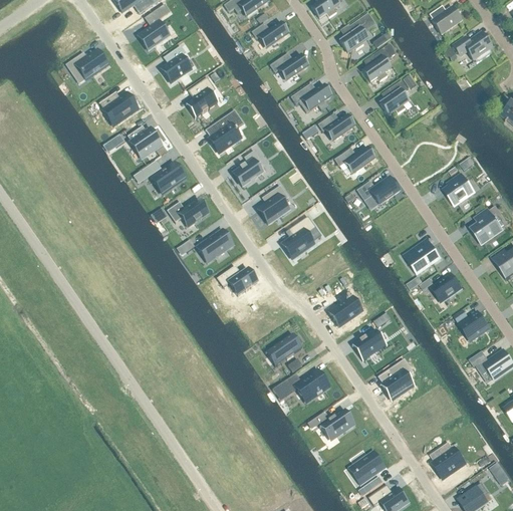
[(111,0),(120,13),(132,5),(138,14),(157,0),(111,0)]
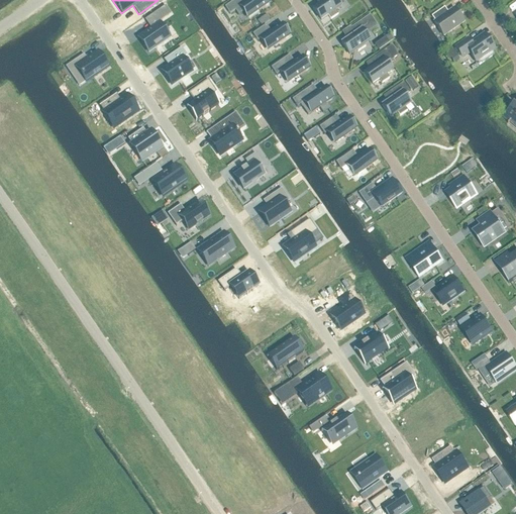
[(230,0),(223,5),(228,12),(233,9),(236,13),(242,9),(247,15),(258,8),(265,4),(268,1),(267,0),(230,0)]
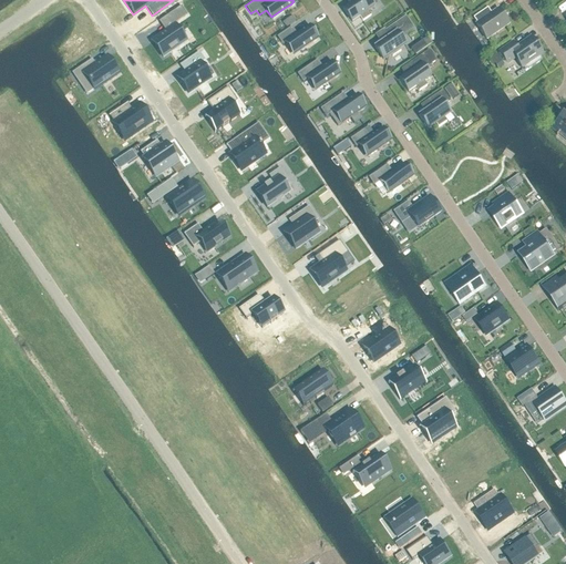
[(354,0),(342,8),(350,20),(358,16),(361,19),(369,13),(367,9),(372,6),(368,0),(354,0)]
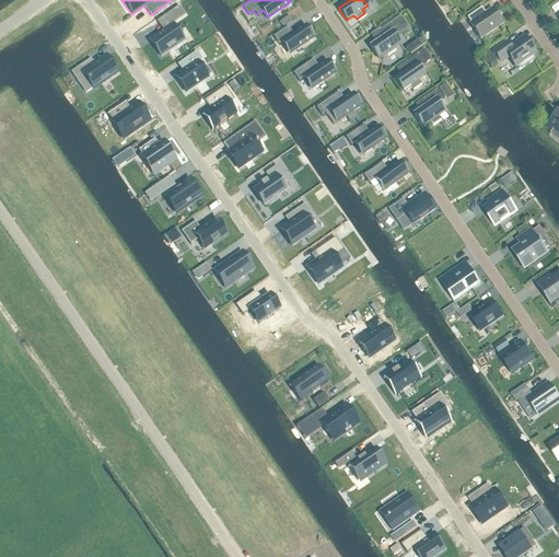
[(177,6),(164,14),(170,22),(183,13),(177,6)]
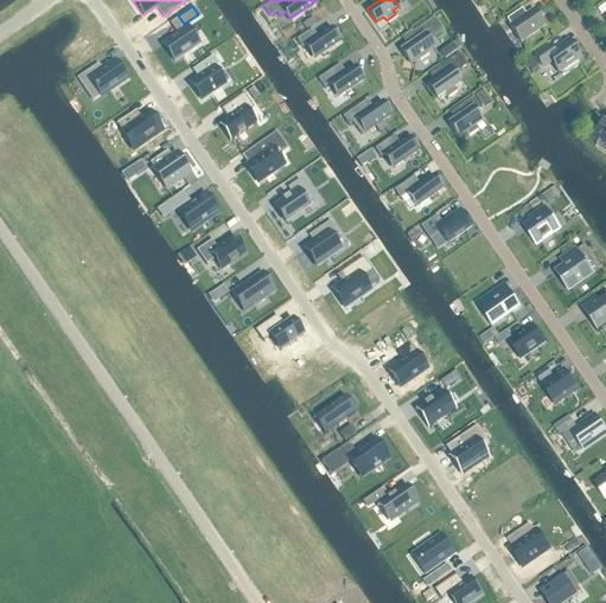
[(524,13),(520,12),(517,8),(505,18),(509,24),(520,40),(542,24),(531,7),(524,13)]
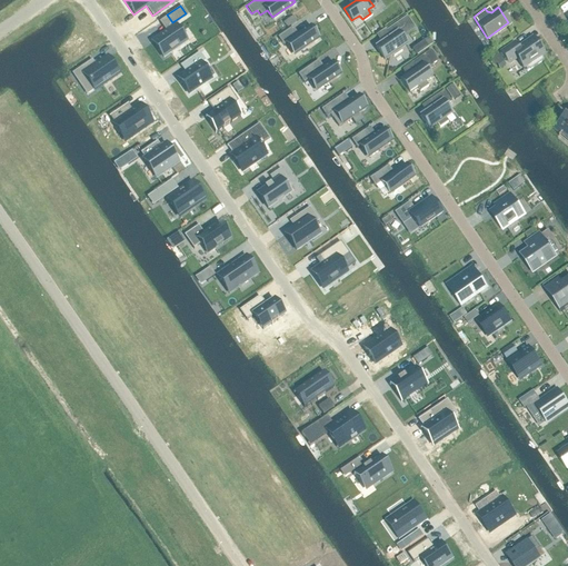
[(286,27),(295,20),(291,15),(282,21),(286,27)]
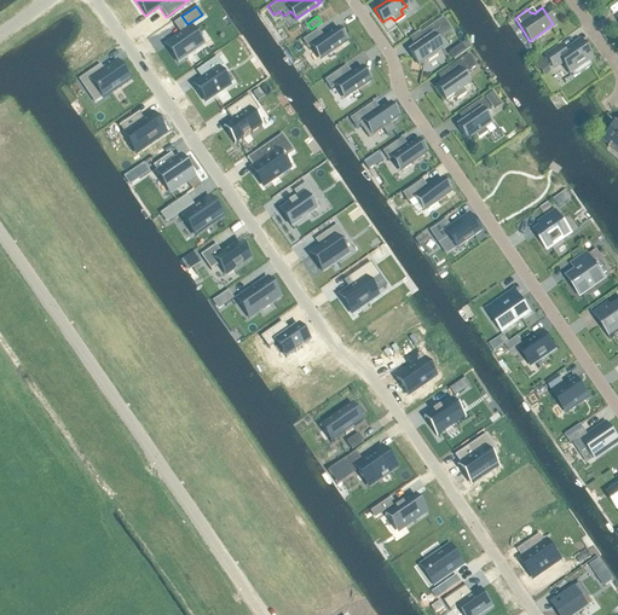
[(423,39),(408,50),(417,63),(426,57),(427,59),(435,53),(434,51),(440,47),(435,40),(448,32),(450,29),(442,16),(438,18),(419,32),(423,39)]
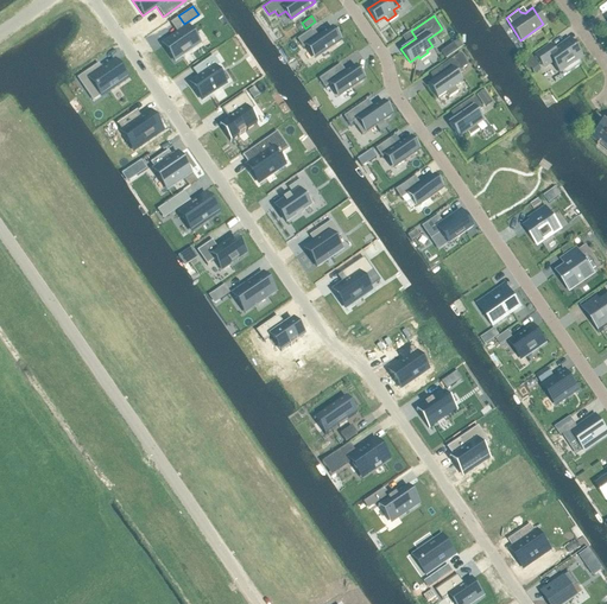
[(187,26),(162,43),(174,59),(197,43),(187,26)]
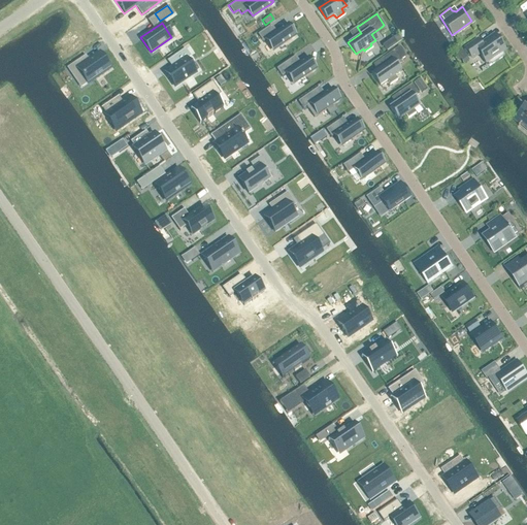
[(270,24),(257,33),(262,40),(265,38),(268,43),(268,42),(273,50),(284,41),(284,42),(290,37),(294,35),(289,29),(290,28),(286,23),(274,31),(270,24)]
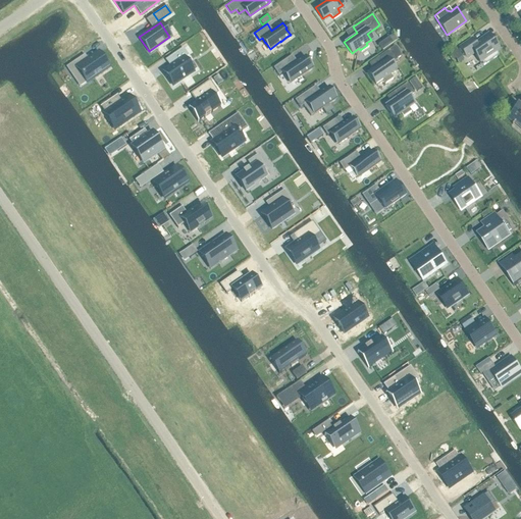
[(497,47),(487,34),(474,43),(471,38),(459,46),(466,56),(470,53),(476,61),(479,65),(495,55),(491,51),(497,47)]
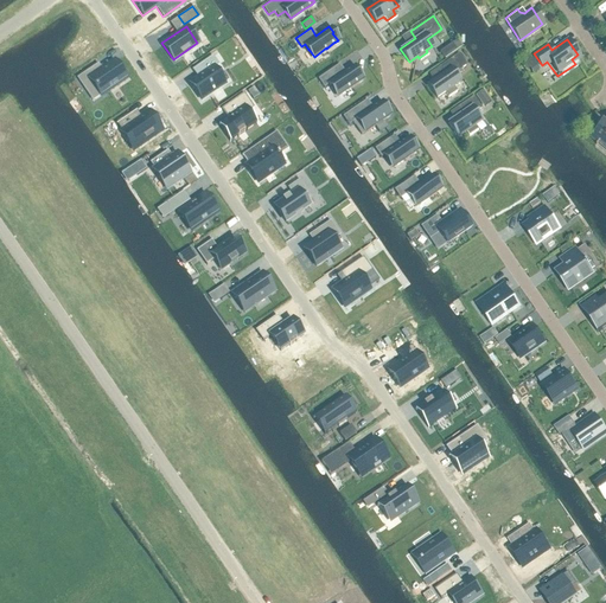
[(457,52),(452,56),(437,66),(441,72),(427,83),(435,96),(444,91),(447,96),(455,89),(453,85),(459,81),(453,72),(466,64),(457,52)]
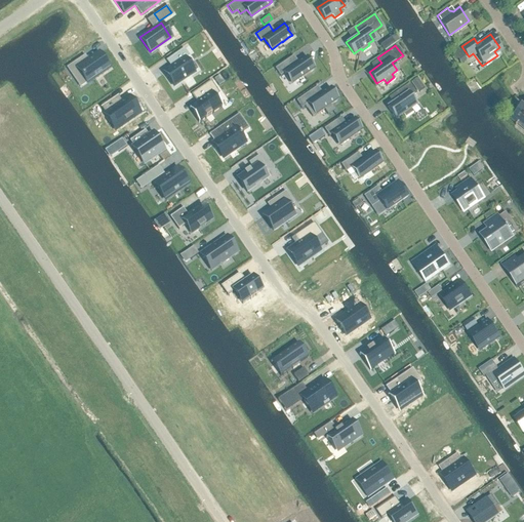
[(170,67),(163,71),(173,85),(193,72),(184,58),(188,55),(183,47),(175,52),(180,59),(170,67)]
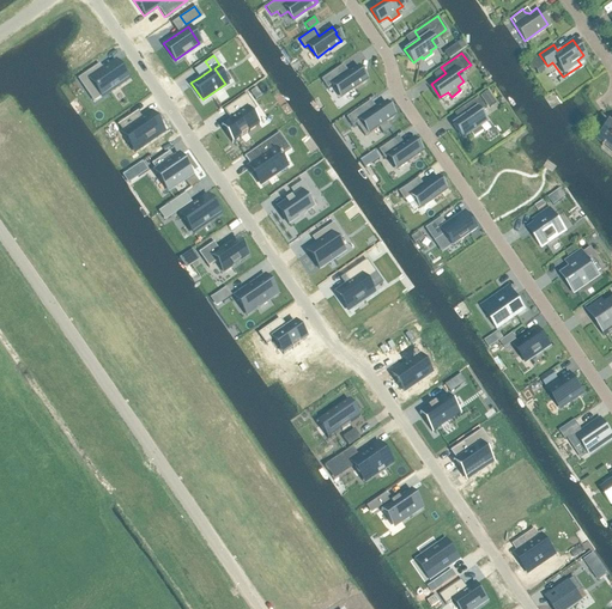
[(535,56),(529,60),(534,67),(540,62),(535,56)]
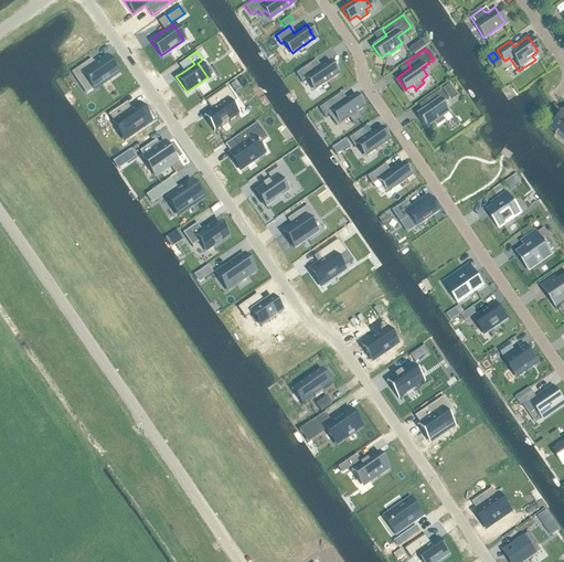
[(76,67),(71,71),(75,77),(83,72),(87,80),(87,81),(88,82),(93,87),(116,72),(105,56),(91,66),(86,61),(80,65),(81,66),(77,69),(76,67)]
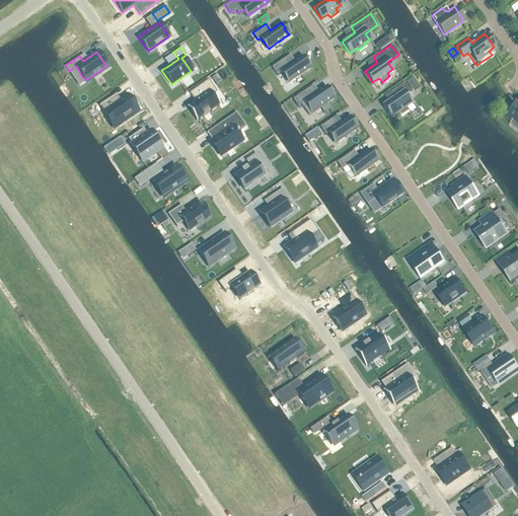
[(286,56),(271,66),(276,74),(281,70),(288,81),(309,67),(301,55),(294,61),(290,63),(286,56)]
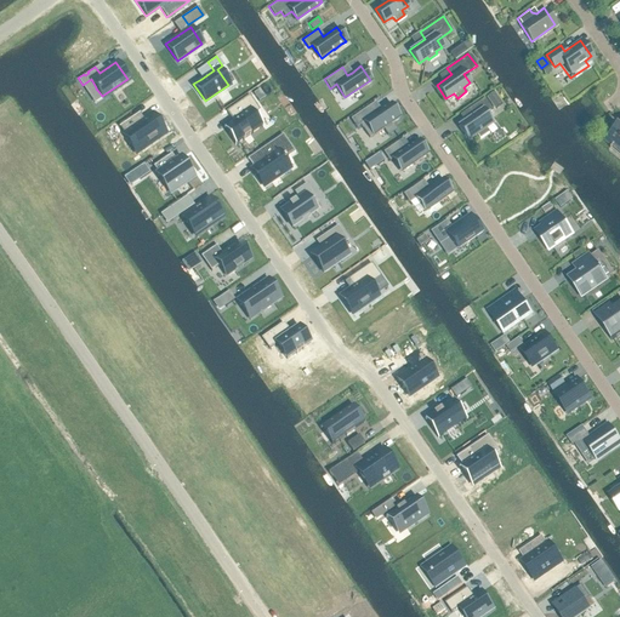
[(561,101),(569,96),(564,85),(555,90),(561,101)]
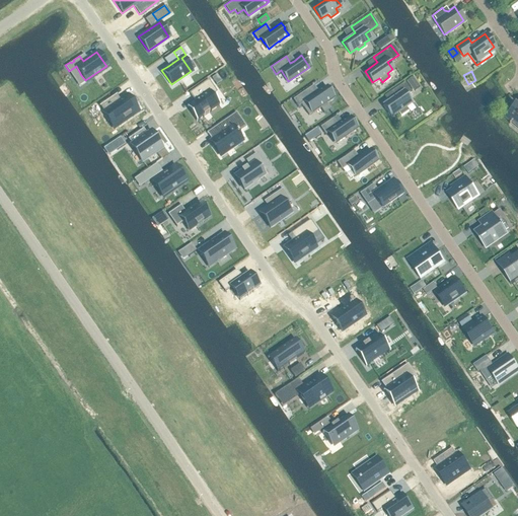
[(215,83),(220,80),(215,73),(211,77),(215,83)]
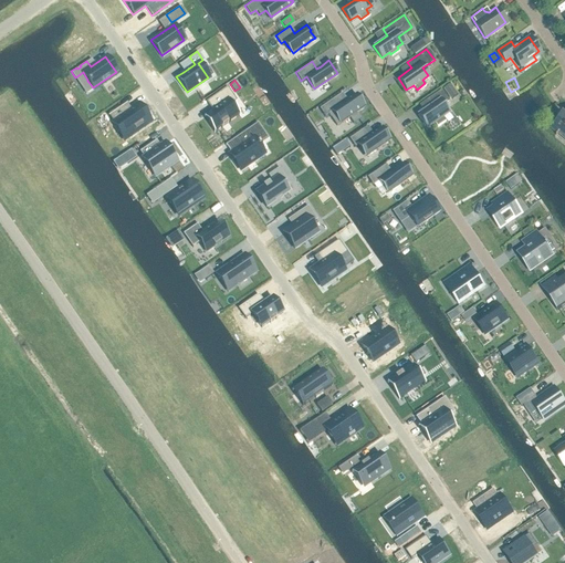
[(457,93),(449,82),(441,87),(449,98),(457,93)]
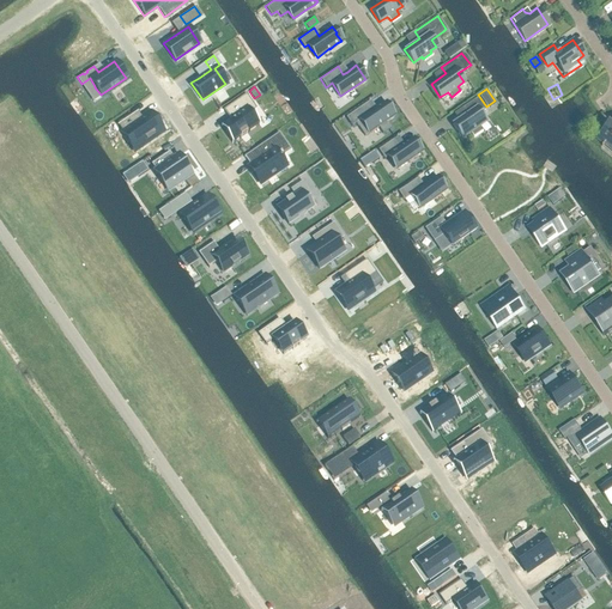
[(229,119),(220,125),(231,140),(256,123),(248,111),(254,107),(244,93),(222,108),(229,119)]
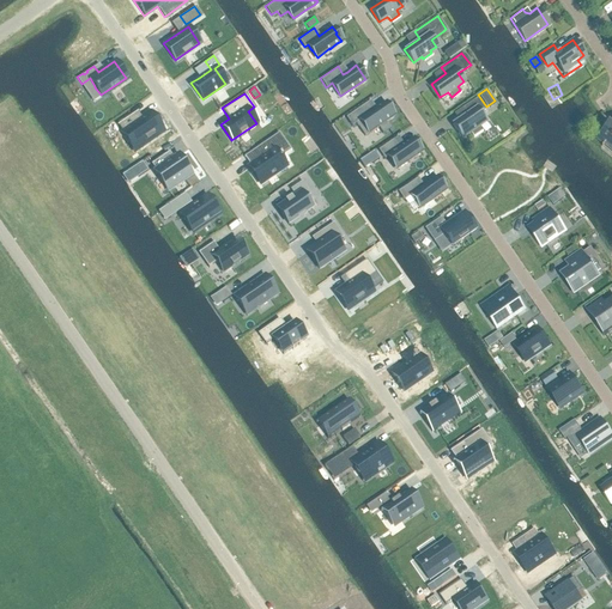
[(485,108),(477,96),(462,105),(467,113),(452,123),(461,136),(470,131),(472,135),(482,129),(478,125),(484,121),(478,113),(485,108)]
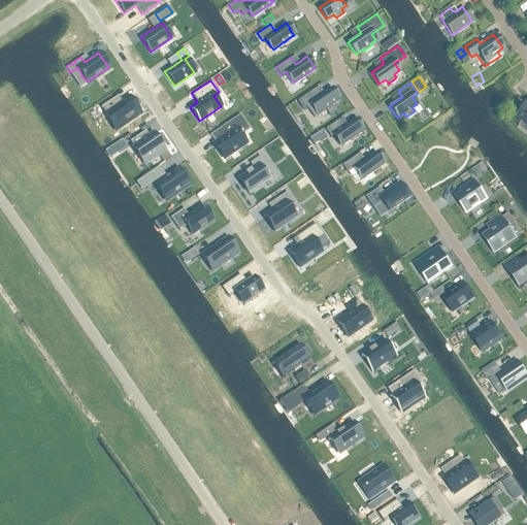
[(303,95),(297,100),(302,107),(305,105),(308,110),(308,109),(314,117),(320,111),(320,112),(325,108),(328,113),(335,109),(331,104),(338,99),(330,87),(323,92),(308,102),(303,95)]
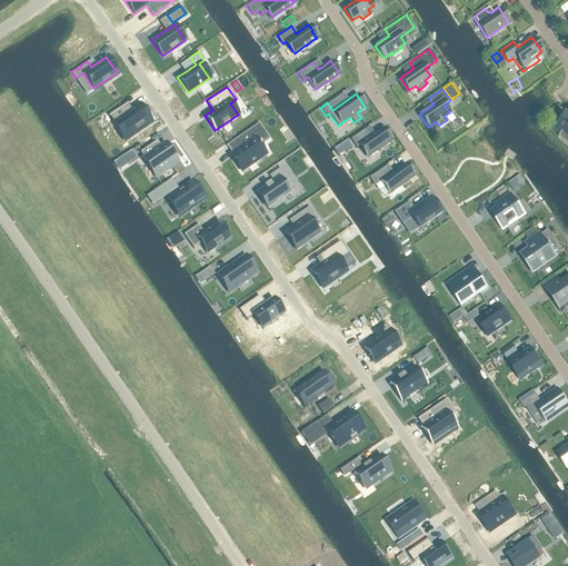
[(129,106),(110,119),(116,127),(120,123),(130,138),(151,123),(140,108),(133,113),(129,106)]
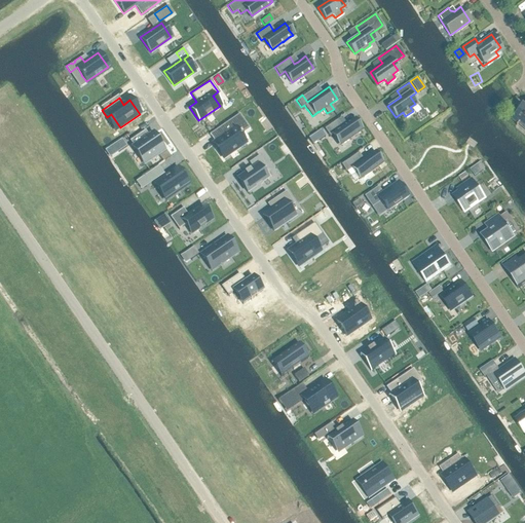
[(524,104),(524,105),(524,106),(523,108),(520,106),(513,115),(518,120),(515,123),(515,124),(518,121),(524,126),(524,104)]
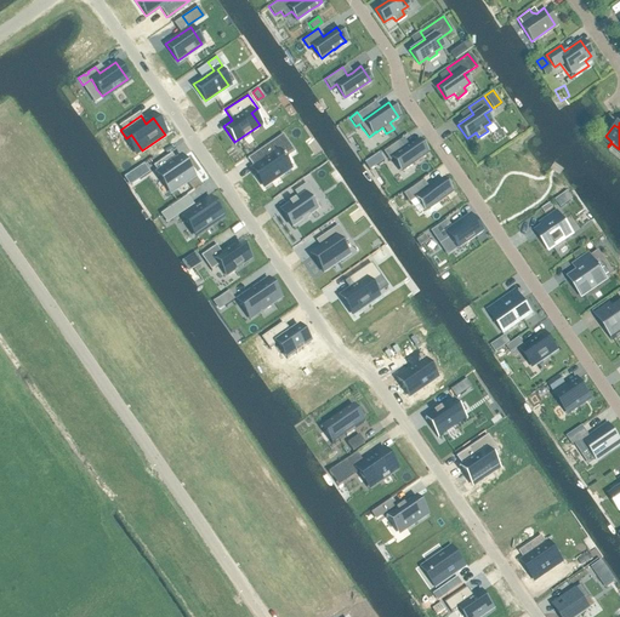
[(252,166),(250,167),(254,172),(262,186),(289,167),(284,160),(284,159),(283,158),(283,156),(282,158),(279,154),(282,152),(279,148),(288,142),(282,133),(259,148),(262,154),(257,158),(260,161),(259,163),(252,166)]
